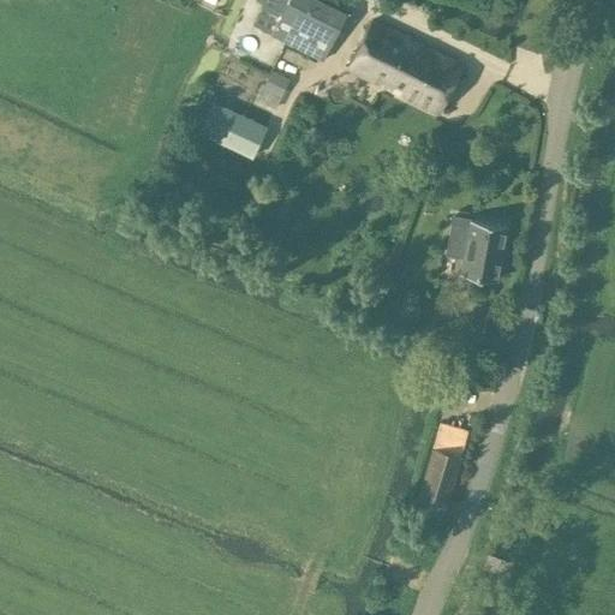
[(255,0),(252,0),(239,16),(248,23),(262,6),(255,0)]
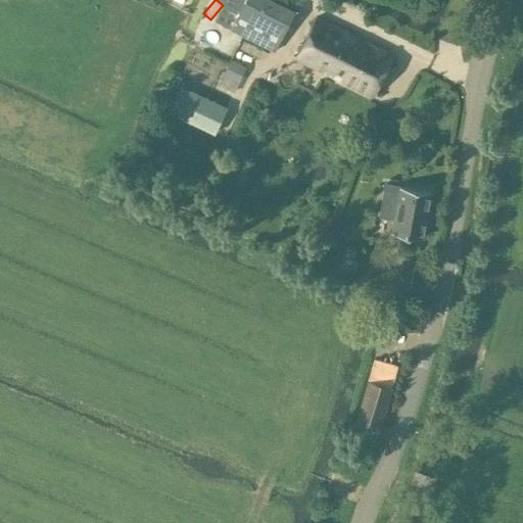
[(224,4),(216,21),(275,51),(284,33),(270,26),(280,4),(272,0),(218,0),(224,4)]
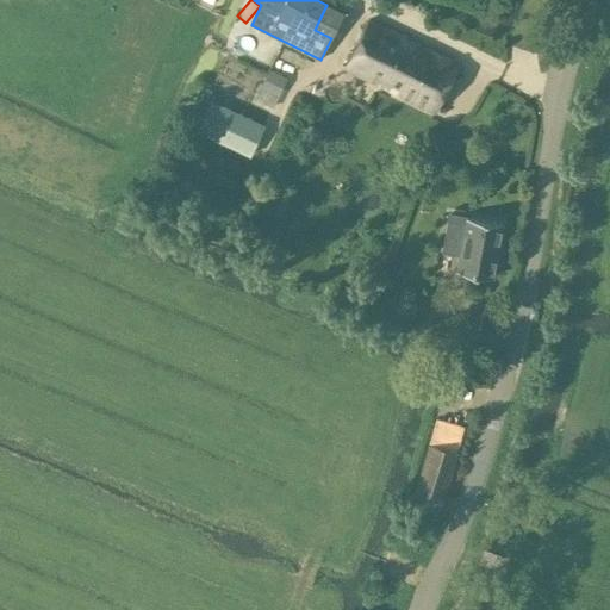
[(343,68),(380,87),(435,113),(460,63),(368,19),(343,68)]
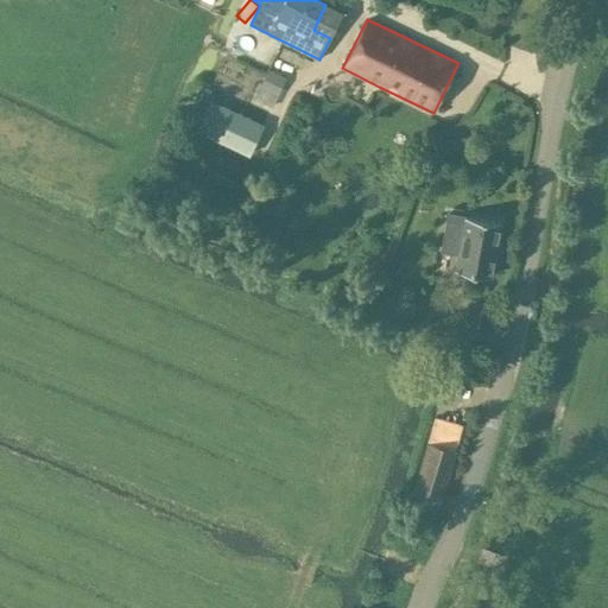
[(268,69),(260,88),(279,95),(286,77),(268,69)]
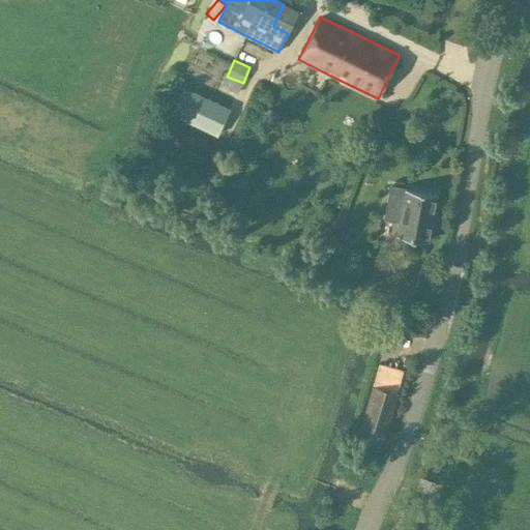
[(216,136),(229,109),(184,88),(172,114),(216,136)]
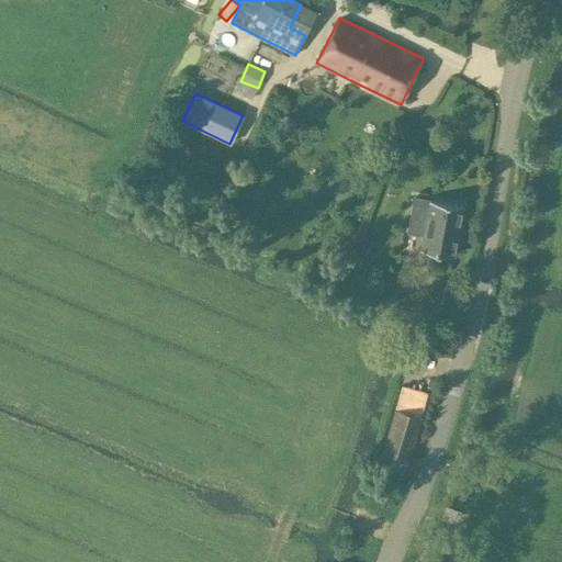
[(413,208),(411,218),(426,222),(424,235),(422,250),(454,256),(463,206),(415,198),(413,208)]
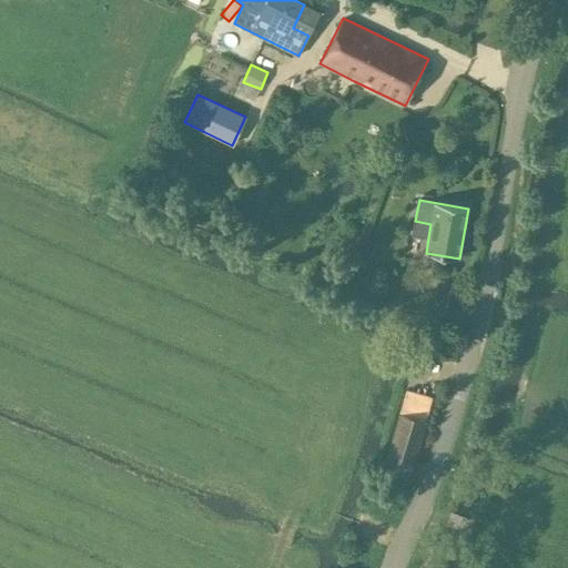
[(413,464),(425,423),(399,415),(387,456),(413,464)]
